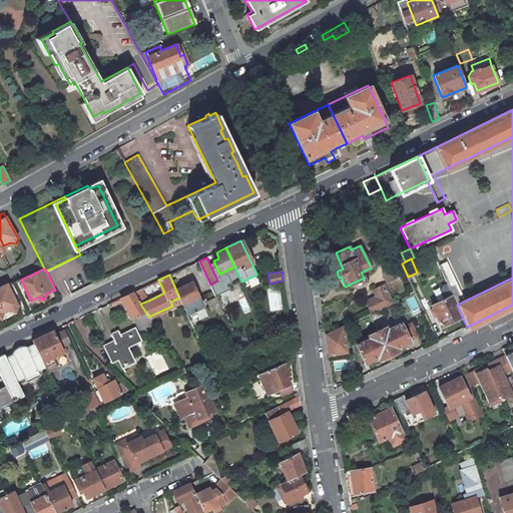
[(186,314),(203,306),(198,297),(191,282),(186,285),(184,282),(177,285),(176,281),(172,282),(179,298),(182,304),(186,314)]
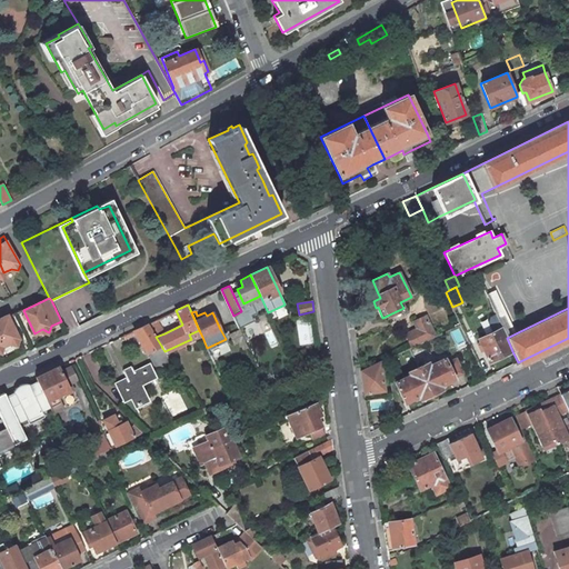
[(20,338),(9,317),(8,316),(0,318),(0,339),(3,346),(11,342),(17,345),(20,338)]
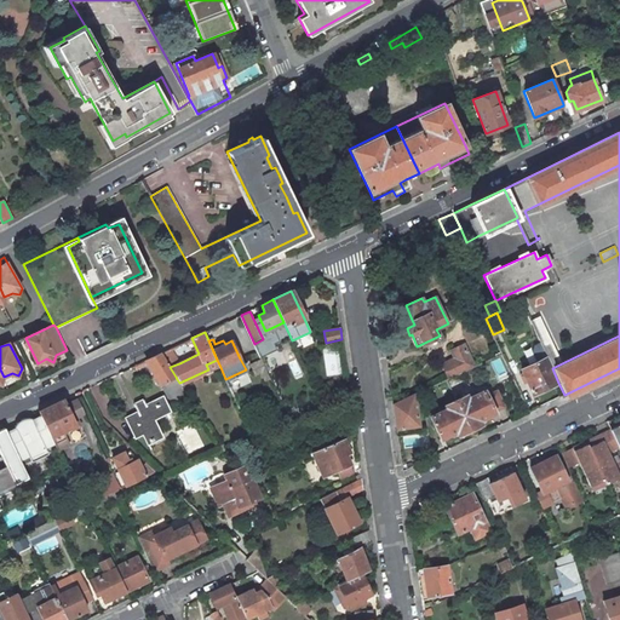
[(449,379),(465,371),(475,367),(468,352),(464,344),(451,350),(455,359),(442,365),(449,379)]
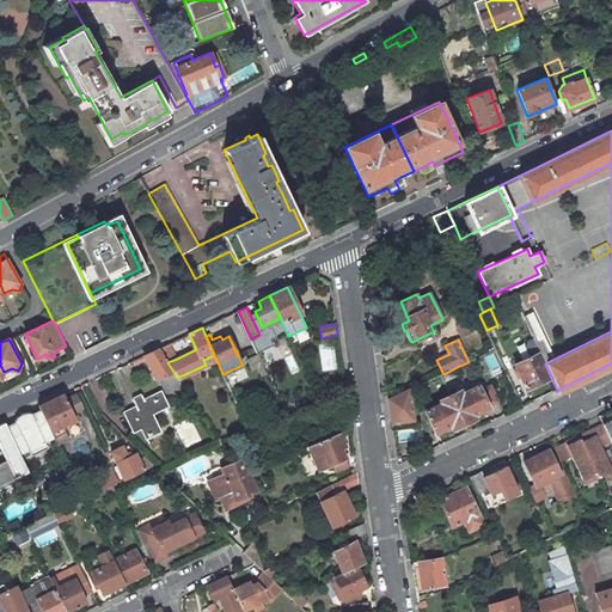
[(159,348),(167,362),(177,359),(169,344),(159,348)]
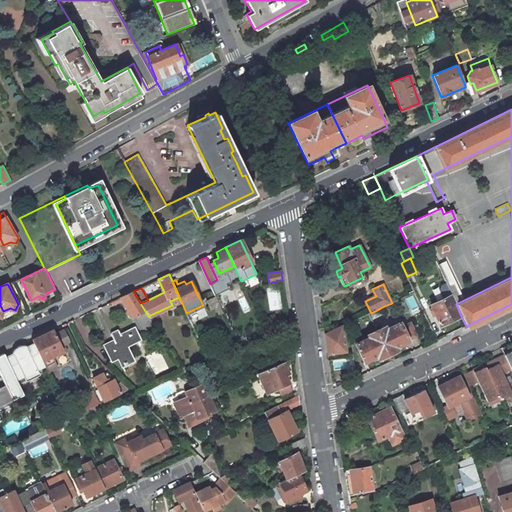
[(133,291),(120,297),(132,317),(145,311),(140,303),(133,291)]
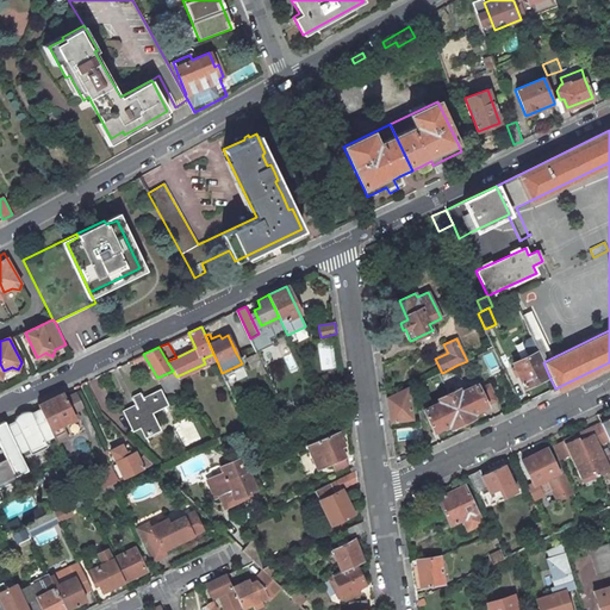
[(537,352),(512,362),(524,387),(549,377),(543,362),(537,352)]
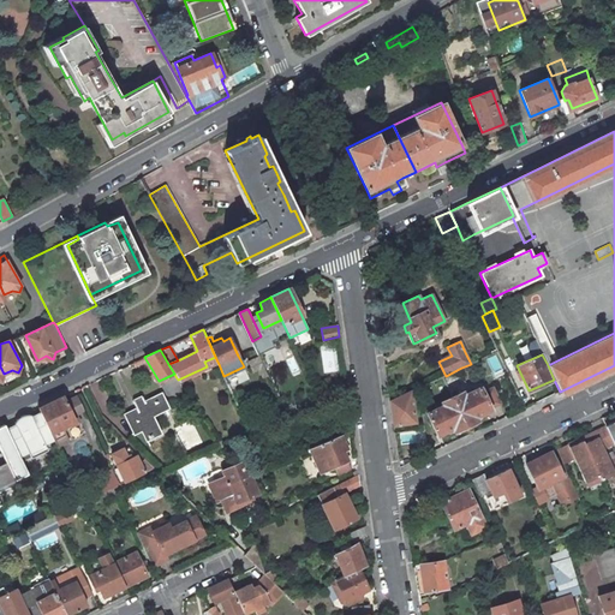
[(260,357),(249,362),(251,368),(262,363),(260,357)]
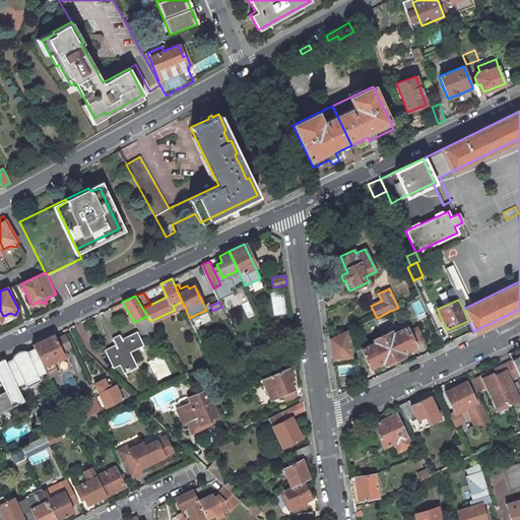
[(148,318),(136,324),(145,339),(157,332),(150,321),(148,318)]
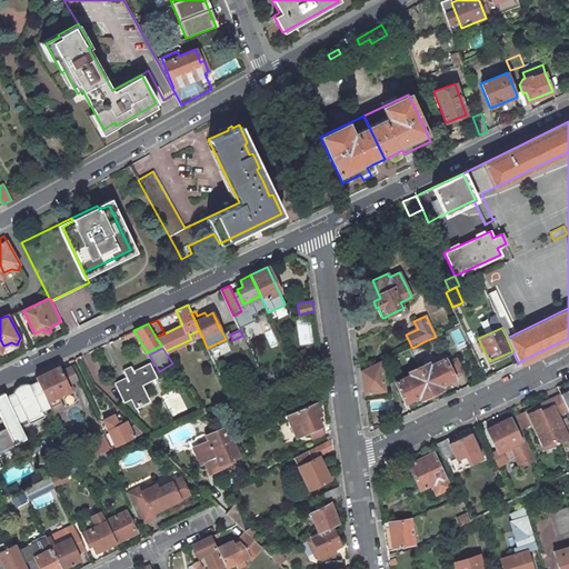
[(445,358),(428,366),(427,362),(418,367),(430,393),(432,392),(440,389),(439,385),(442,382),(443,382),(453,378),(453,377),(462,373),(456,359),(446,362),(445,358)]
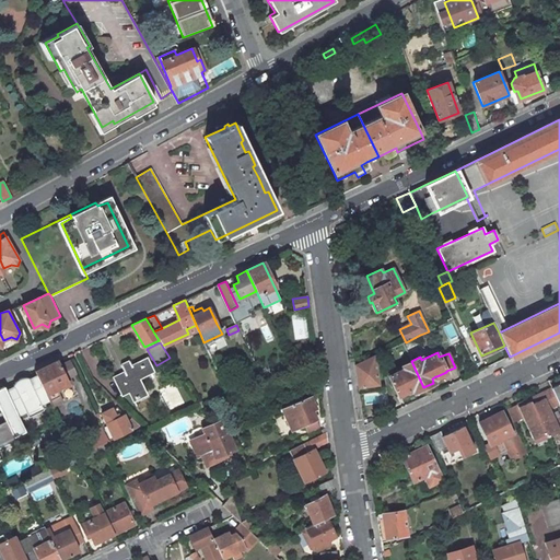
[(374,357),(356,365),(359,387),(378,384),(374,357)]
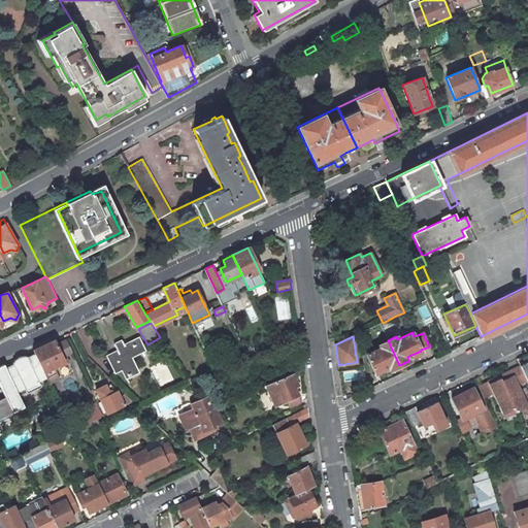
[(117,351),(107,356),(114,371),(122,368),(125,375),(127,374),(128,375),(130,374),(130,373),(135,370),(129,357),(144,350),(138,338),(140,337),(124,344),(122,340),(113,343),(117,351)]
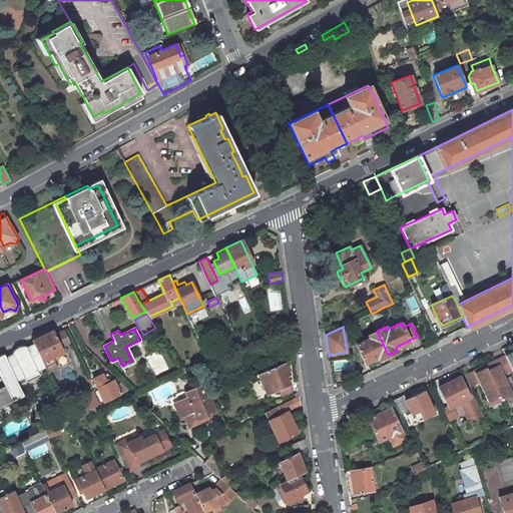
[(60,348),(63,347),(70,344),(64,330),(57,334),(54,335),(60,348)]
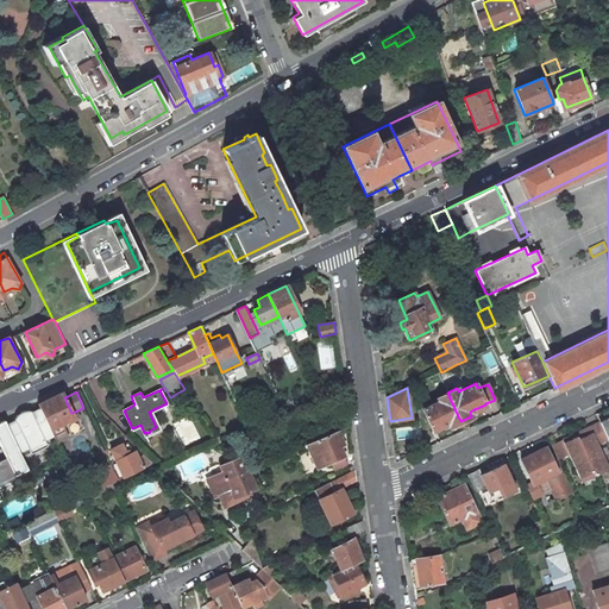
[(41,408),(50,428),(54,435),(56,441),(69,435),(64,426),(62,422),(74,416),(71,413),(64,397),(62,393),(38,405),(41,408)]
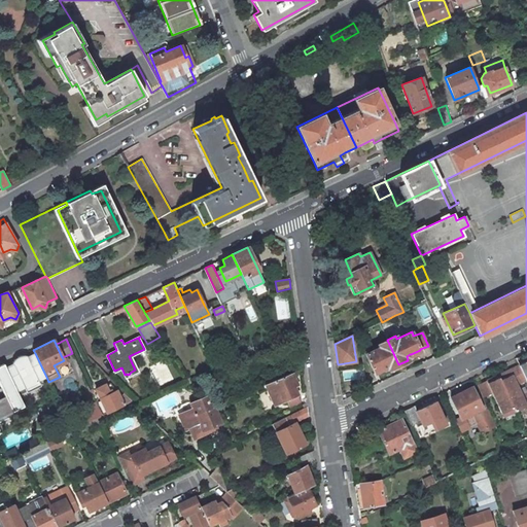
[(380,347),(365,354),(374,373),(383,367),(388,365),(389,369),(398,364),(387,340),(379,344),(380,347)]
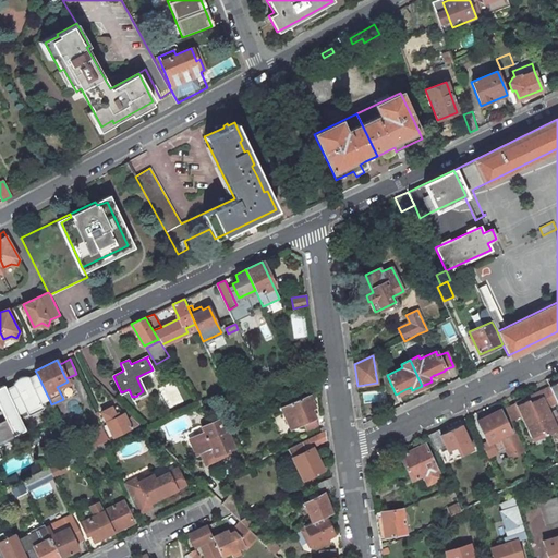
[(46,392),(37,374),(28,378),(27,377),(24,377),(19,378),(14,381),(13,385),(5,389),(21,419),(43,409),(40,403),(49,399),(46,392)]
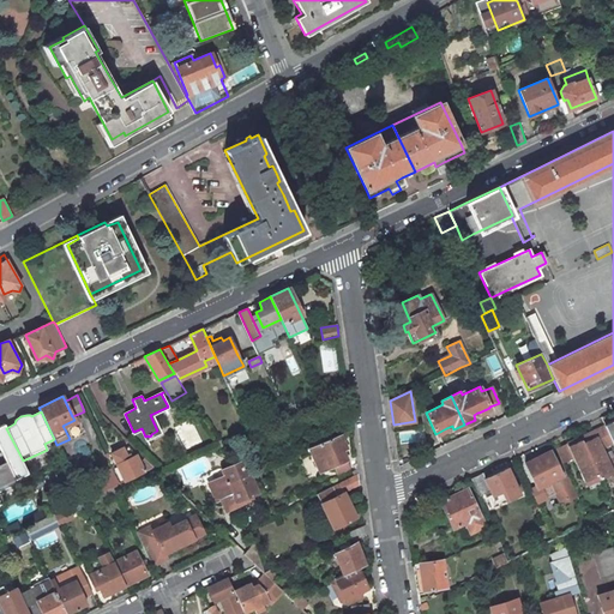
[(65,429),(79,422),(76,415),(72,416),(74,420),(62,426),(65,429)]
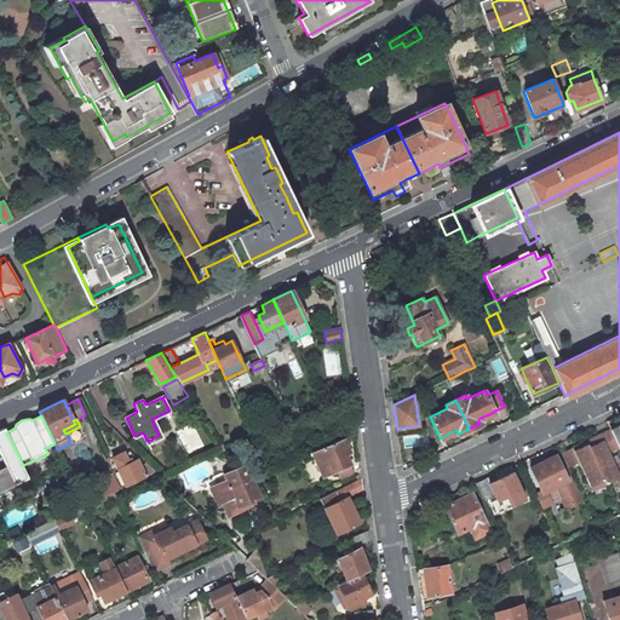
[(0,430),(0,453),(6,466),(0,469),(0,495),(18,488),(16,483),(29,477),(23,465),(6,432),(5,428),(0,430)]
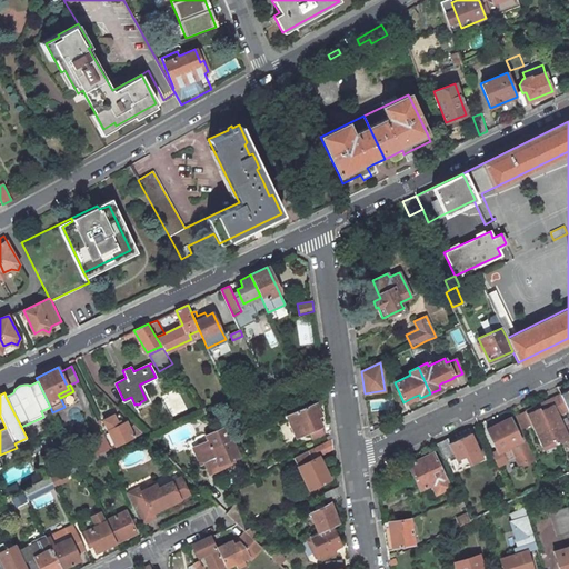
[(568,437),(568,413),(567,409),(560,395),(549,399),(551,405),(540,410),(553,440),(555,443),(568,437)]
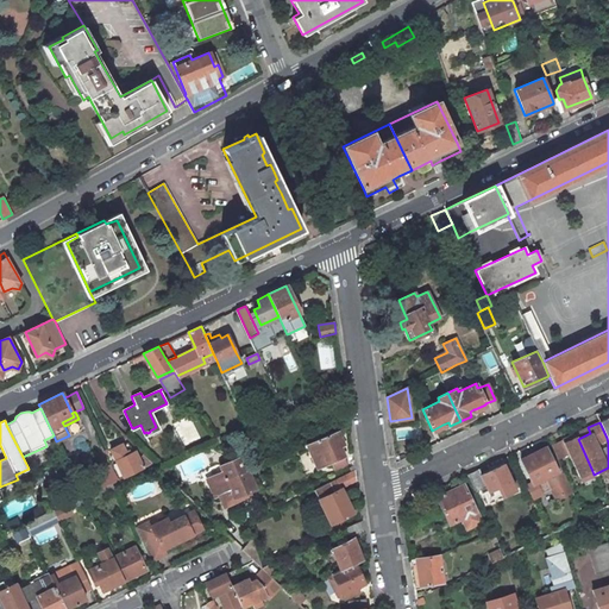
[(588,427),(575,433),(576,435),(578,439),(590,433),(588,427)]
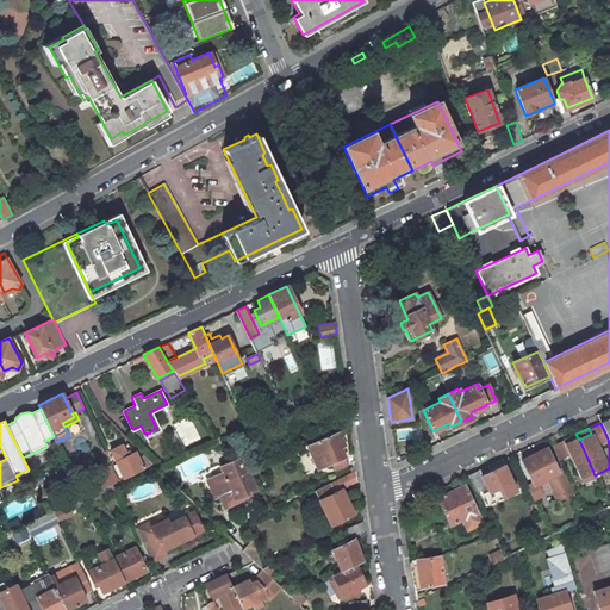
[(338,433),(306,446),(317,468),(331,462),(334,471),(348,465),(338,443),(343,442),(338,433)]
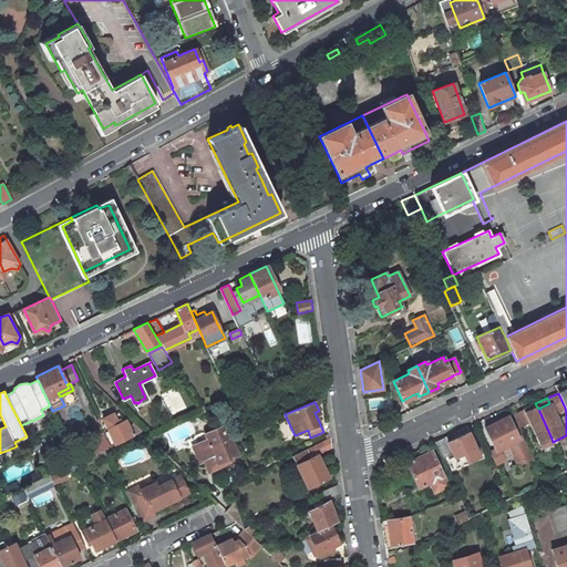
[(528,423),(538,445),(552,439),(538,409),(536,405),(524,412),(523,410),(513,414),(519,428),(528,423)]
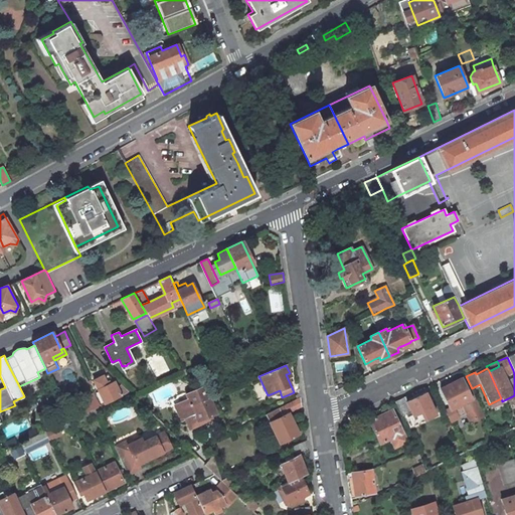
[(117,388),(114,382),(107,374),(104,377),(103,375),(94,380),(105,403),(121,395),(129,391),(123,385),(117,388)]
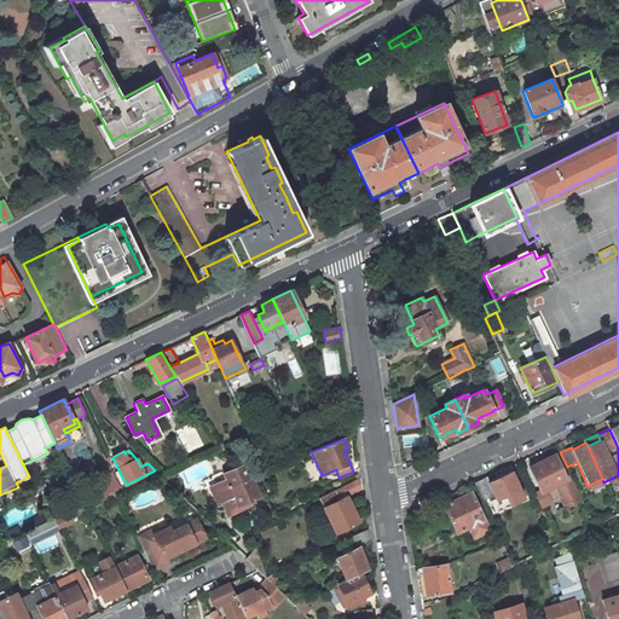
[(554,455),(530,467),(541,491),(566,479),(554,455)]
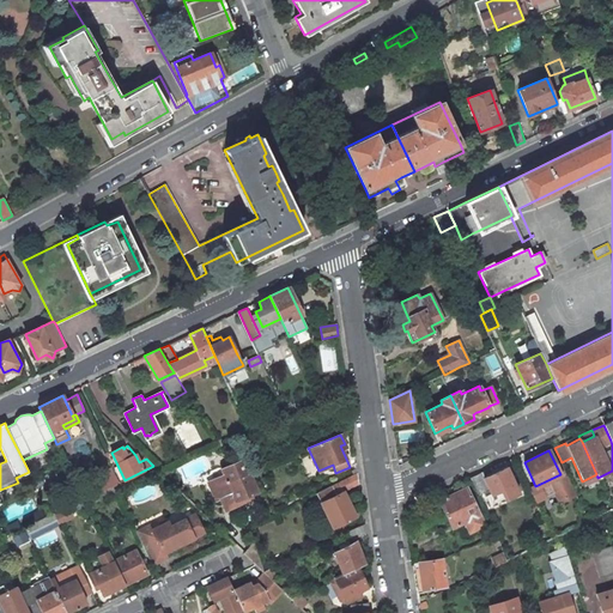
[(223,485),(249,473),(248,473),(244,474),(238,461),(219,468),(222,475),(210,480),(213,489),(223,485)]
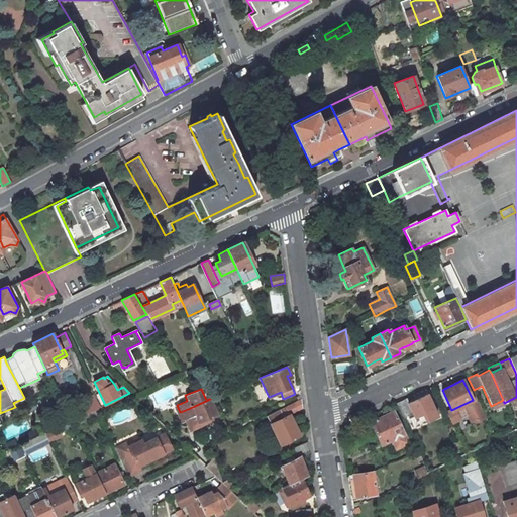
[(94,394),(80,401),(87,414),(95,409),(100,407),(94,394)]
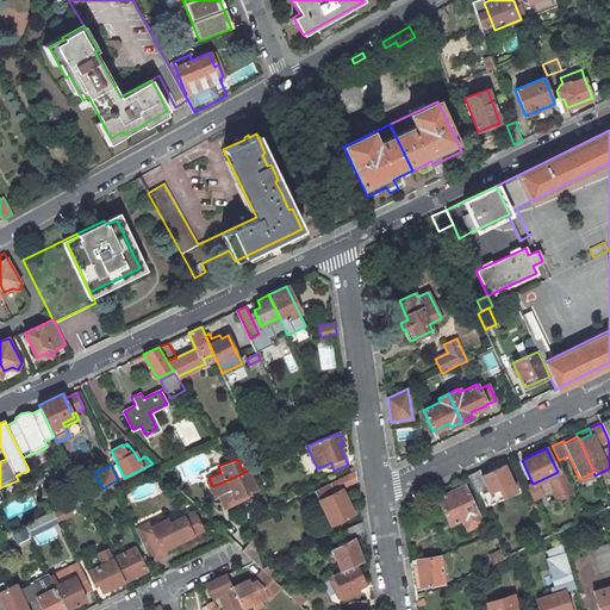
[(479,470),(468,475),(477,493),(481,490),(483,492),(487,490),(489,491),(498,487),(502,496),(516,490),(504,465),(481,475),(479,470)]
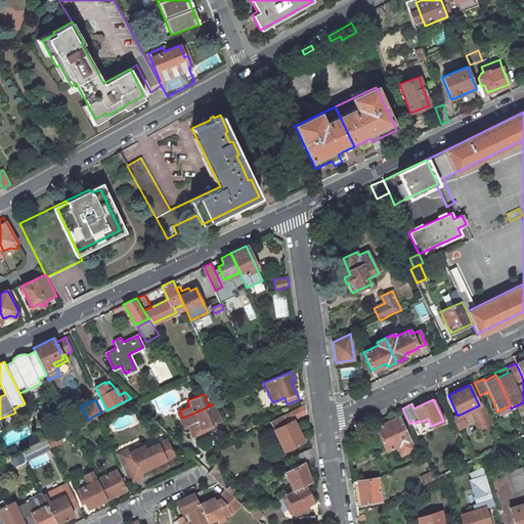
[(305,403),(270,421),(285,449),(304,440),(294,420),(306,413),(305,403)]
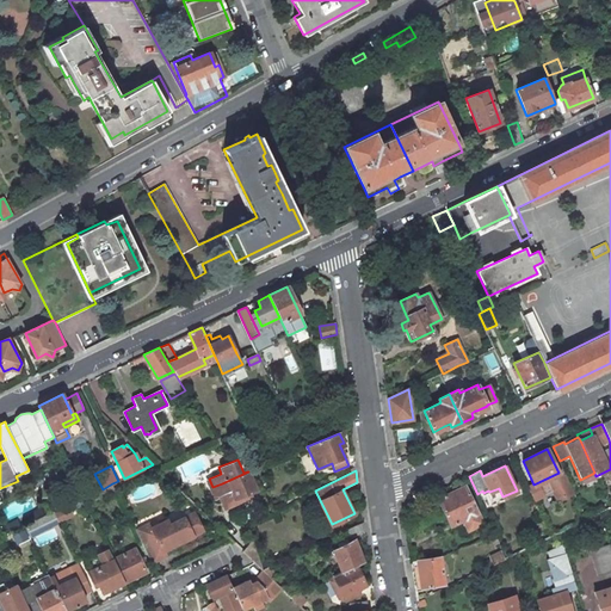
[(248,471),(222,483),(213,487),(217,497),(220,497),(224,508),(235,504),(234,500),(250,493),(255,491),(248,471)]
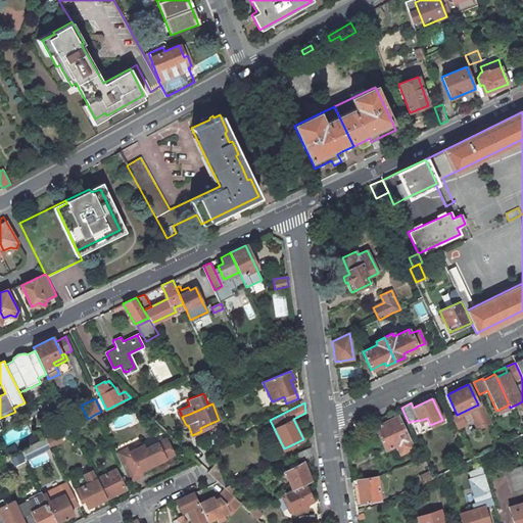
[(500,415),(511,410),(510,408),(509,405),(496,411),(500,415)]
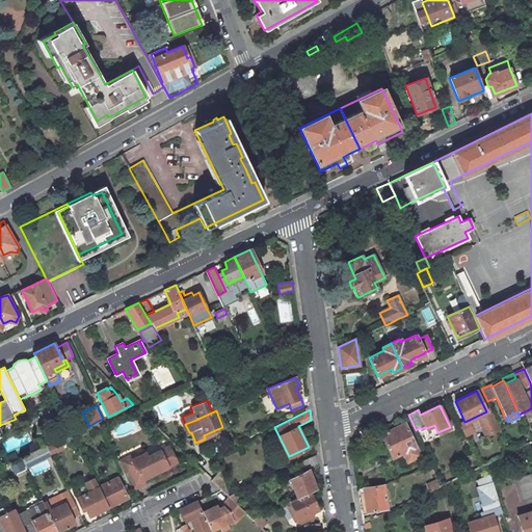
[(98,421),(89,426),(91,432),(101,427),(98,421)]
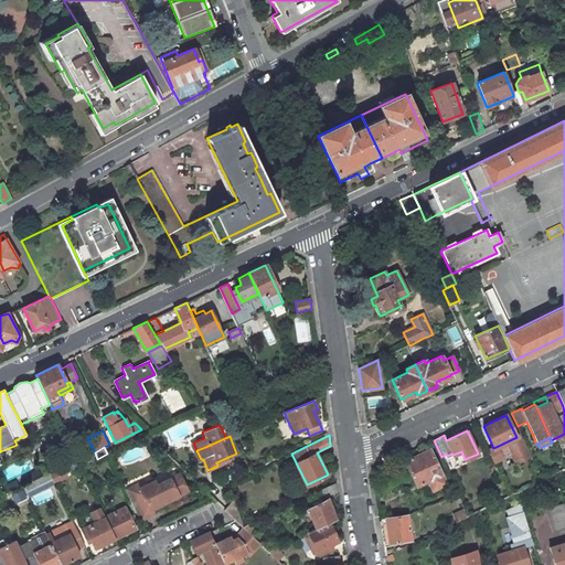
[(430,449),(405,461),(417,486),(430,479),(435,489),(446,483),(430,449)]
